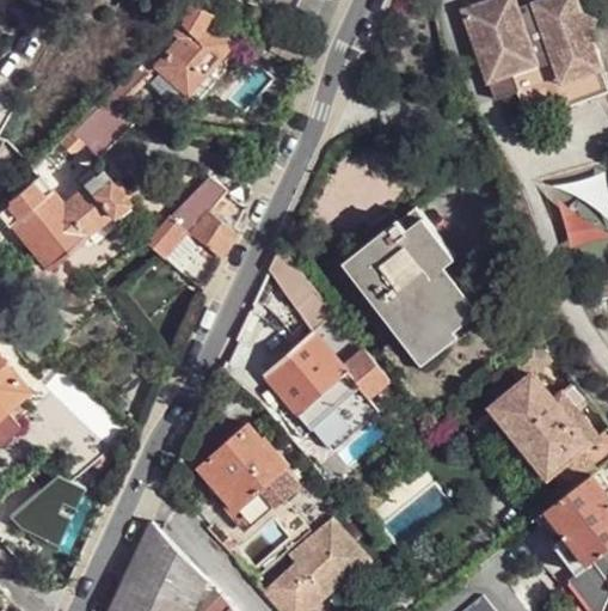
[(149,0),(114,0),(112,10),(165,29),(179,10),(149,0)]
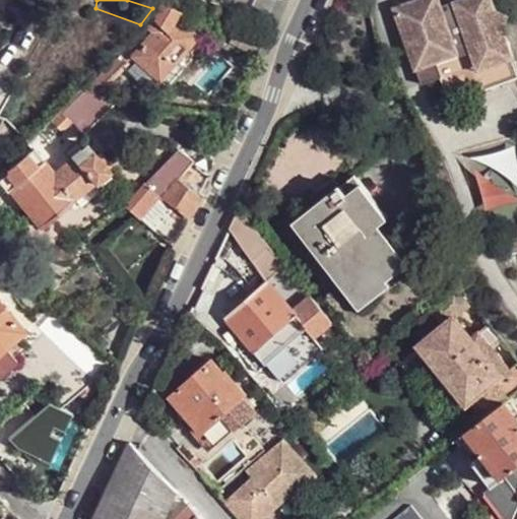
[(413,0),(388,9),(412,71),(456,56),(455,49),(466,45),(469,53),(472,62),(508,49),(501,27),(506,15),(494,10),(490,0),(455,0),(450,2),(454,11),(442,15),(439,6),(437,0),(413,0)]
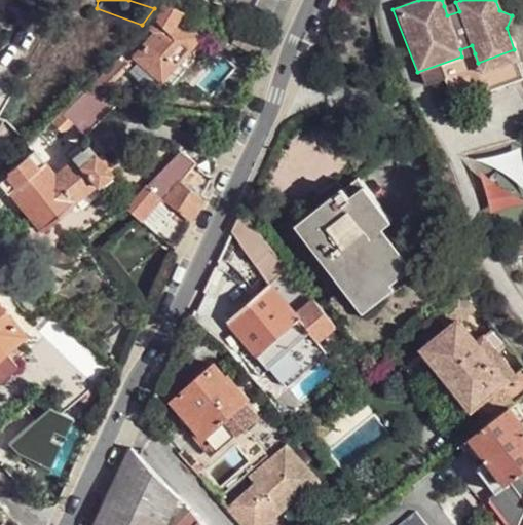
[(455,2),(444,6),(447,15),(459,11),(455,2)]
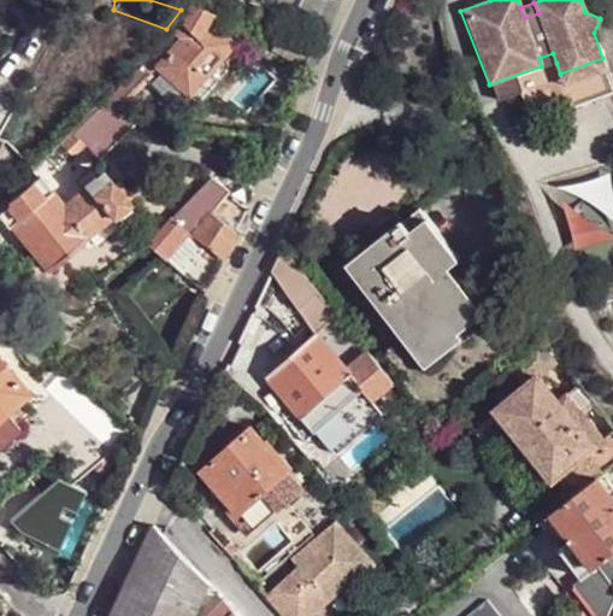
[(205,22),(210,17),(188,9),(181,22),(172,34),(178,41),(153,69),(186,98),(208,71),(231,46),(216,30),(205,22)]
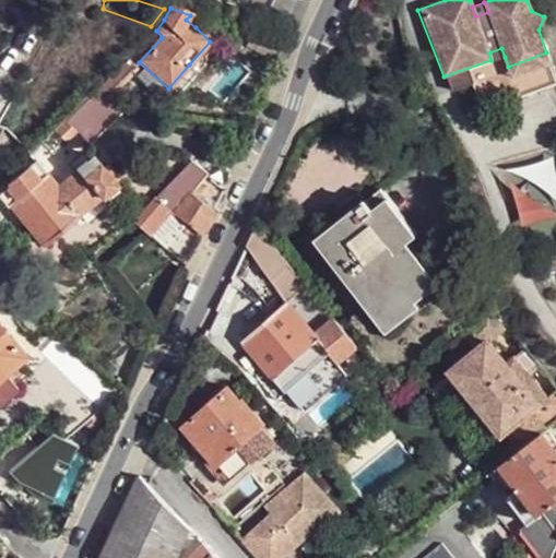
[(200,21),(190,15),(186,20),(196,27),(200,21)]
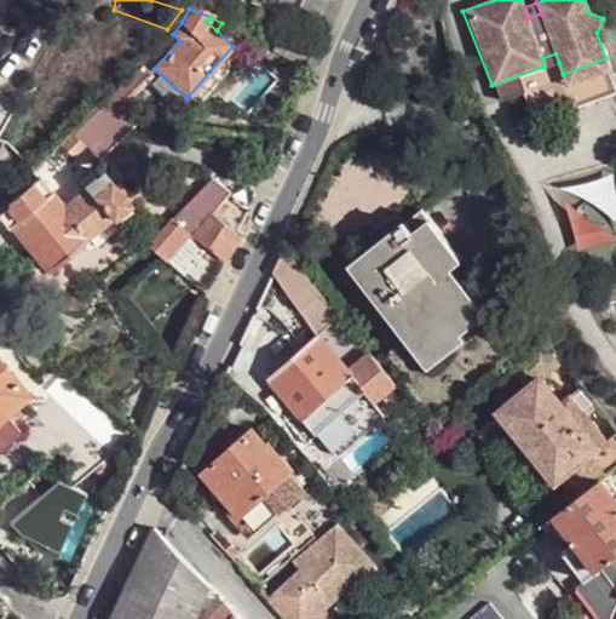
[(543,67),(546,70),(559,63),(556,53),(542,58),(543,67)]
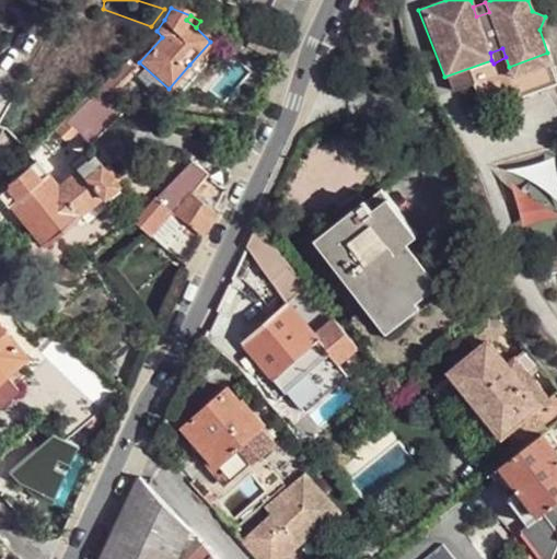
[(547,53),(509,67),(512,77),(552,62),(547,53)]
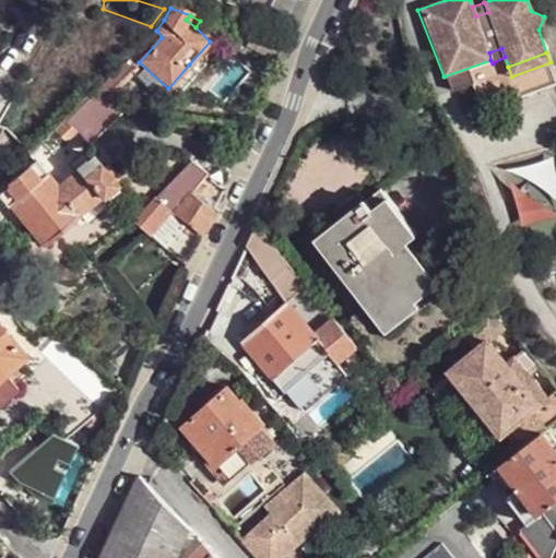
[(89,98),(99,99),(132,67),(126,62),(89,98)]
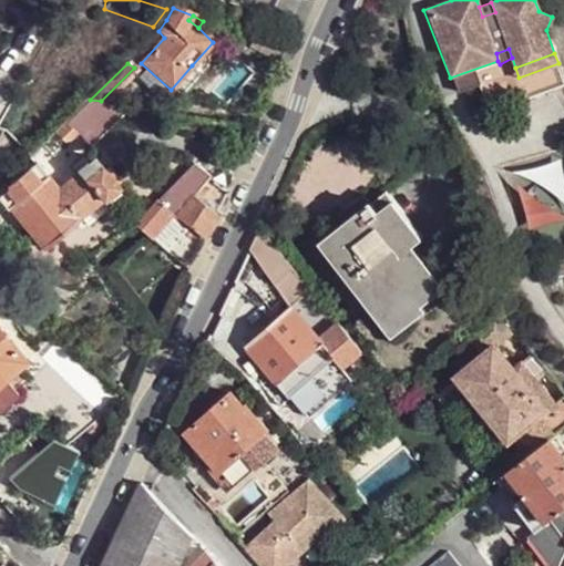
[(82,142),(83,143),(89,147),(108,129),(127,109),(84,101),(62,122),(75,135),(79,137),(82,142)]
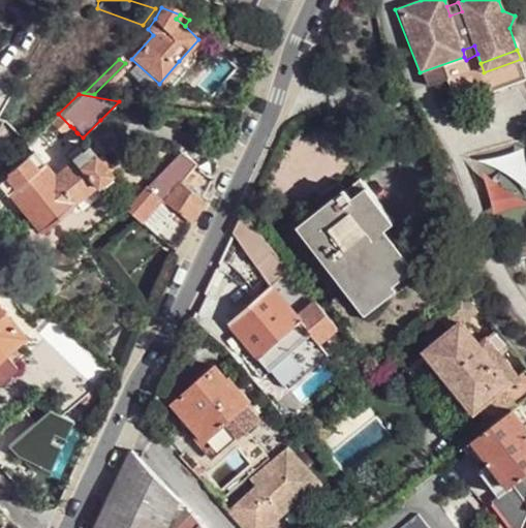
[(70,127),(70,126),(58,114),(51,121),(61,134),(64,132),(70,127)]
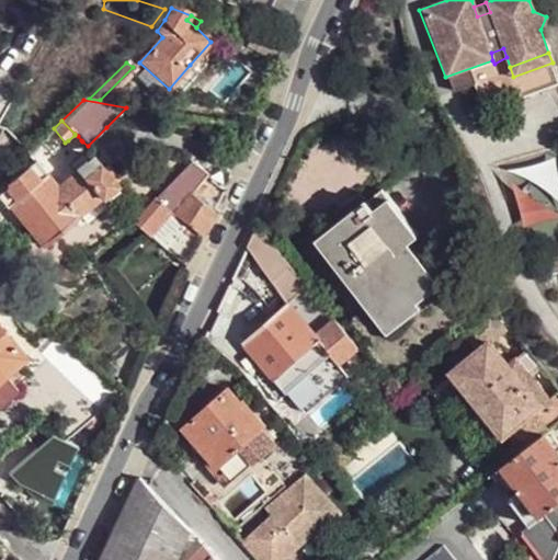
[(75,147),(81,141),(82,141),(81,140),(78,136),(75,134),(75,135),(68,140),(75,147)]
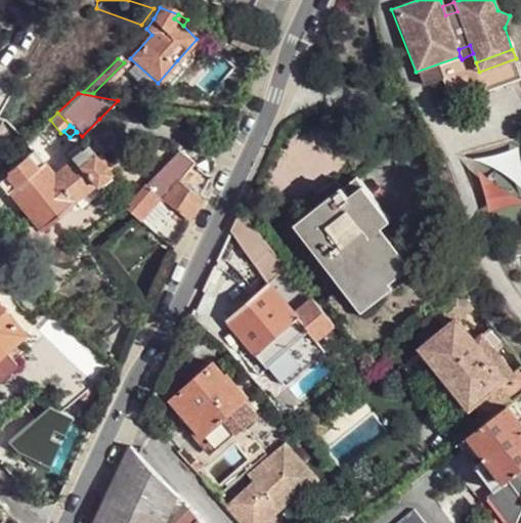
[(84,146),(69,159),(76,167),(90,154),(84,146)]
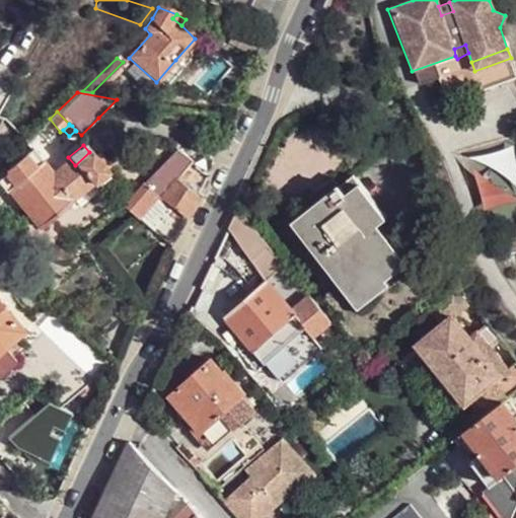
[(6,194),(10,197),(35,229),(105,172),(102,169),(104,166),(100,160),(95,154),(92,157),(89,152),(75,165),(68,157),(63,162),(65,163),(51,173),(31,150),(4,173),(6,175),(0,179),(0,189),(4,196),(6,194)]
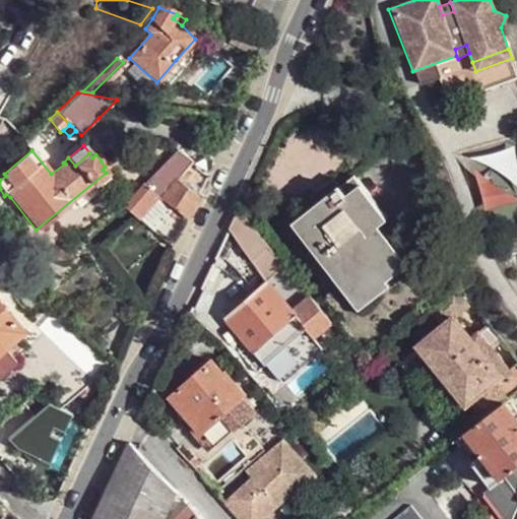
[(176,151),(142,186),(121,207),(171,249),(178,234),(185,217),(205,178),(192,169),(193,165),(176,151)]
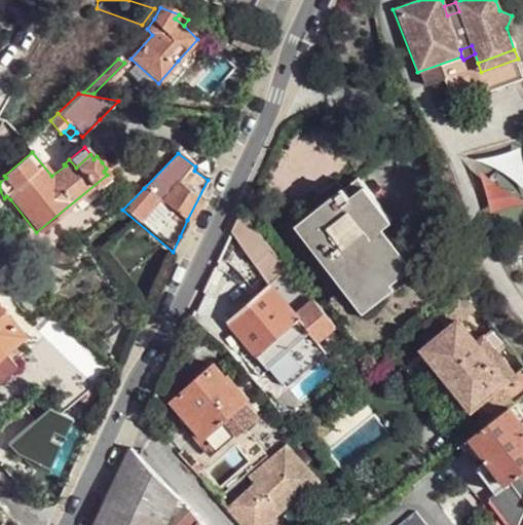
[(384,275),(397,292),(419,275),(382,229),(389,222),(356,180),(349,185),(342,190),(318,211),(303,221),(343,271),(335,277),(353,300),(384,275)]
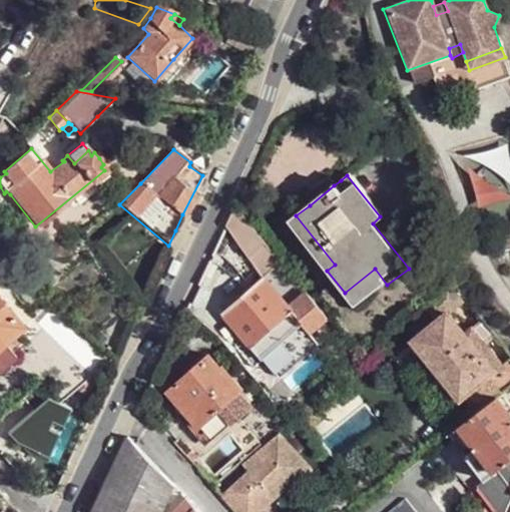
[(302,195),(310,205),(334,185),(326,177),(302,195)]
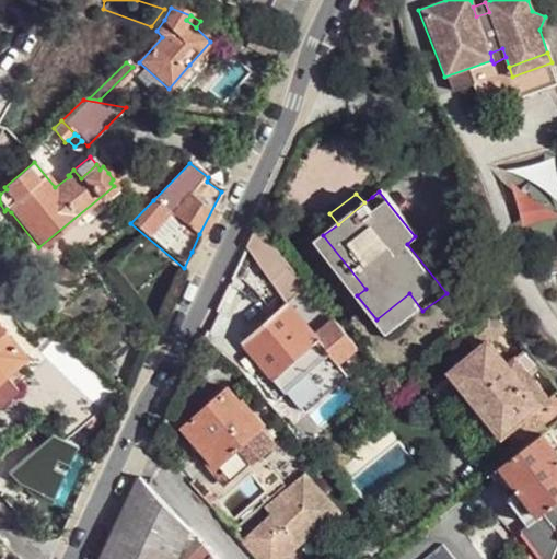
[(0,222),(11,212),(7,209),(4,211),(0,204),(0,222)]
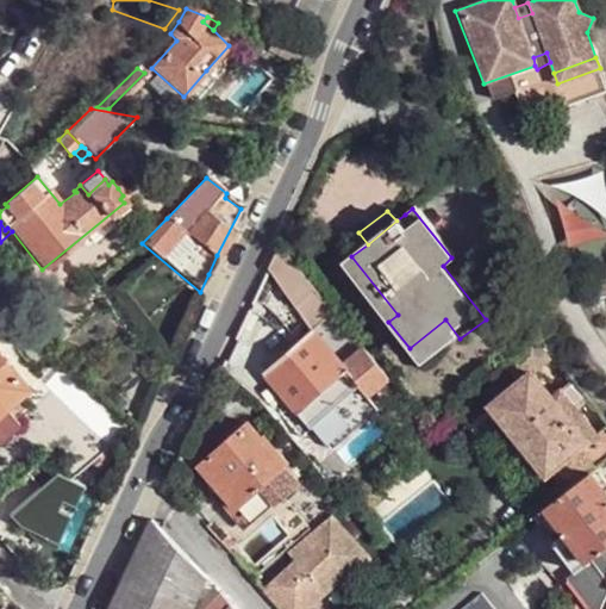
[(366,398),(387,379),(280,246),(267,271),(288,300),(311,330),(261,373),(310,432),(358,390),(366,398)]
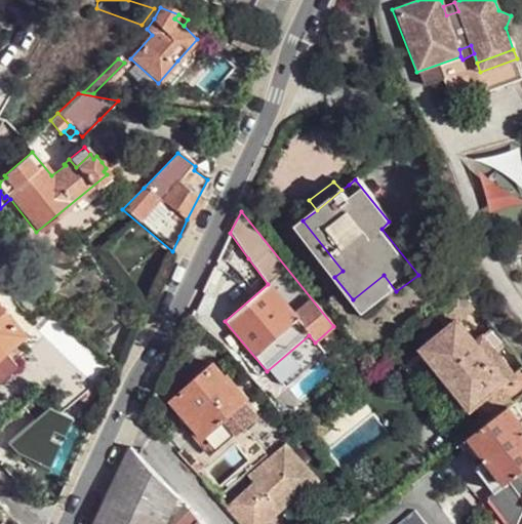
[(294,227),(334,277),(343,271),(303,220),(294,227)]
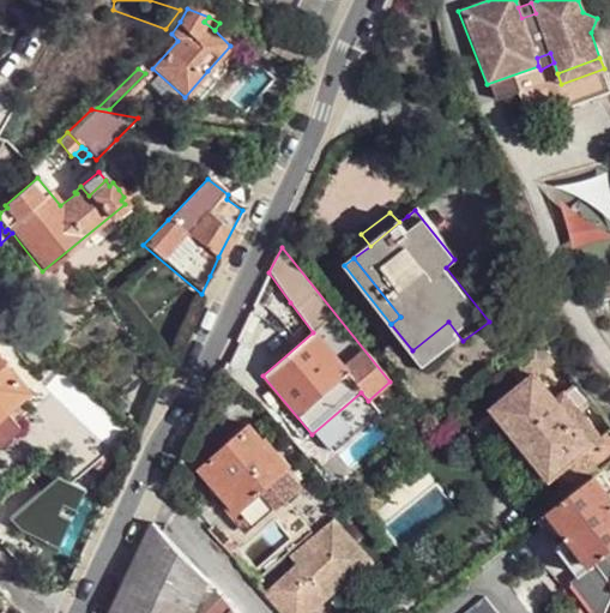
[(427,368),(463,341),(448,322),(412,350),(427,368)]
